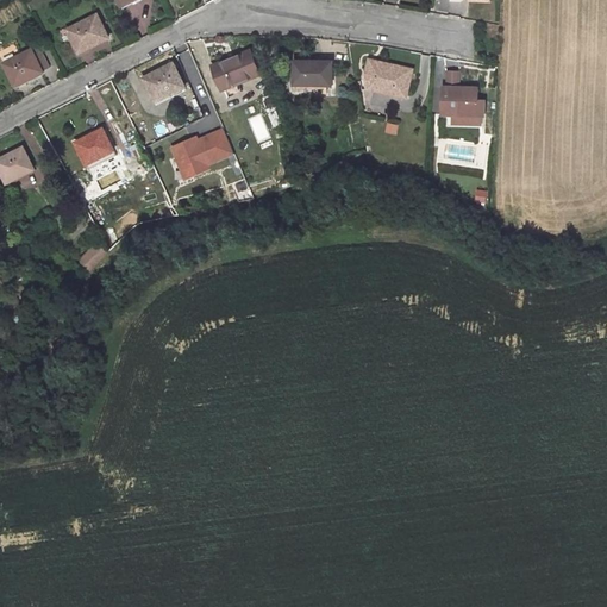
[(95,12),(66,27),(76,49),(86,44),(87,45),(107,35),(95,12)]
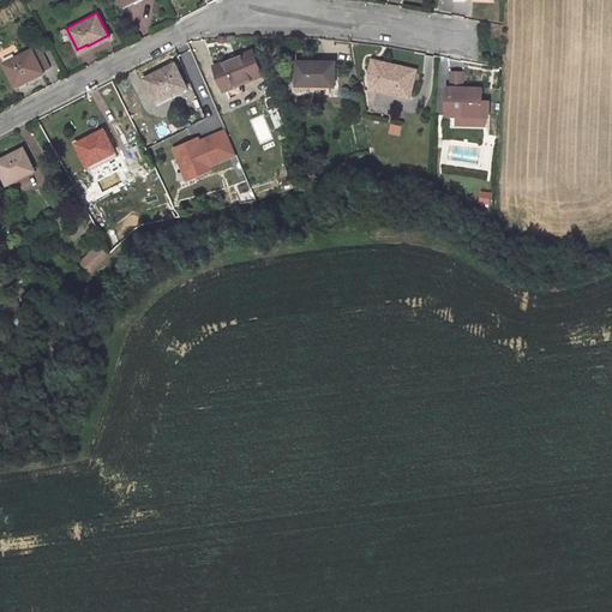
[(25,81),(24,78),(48,66),(37,45),(3,61),(16,87),(25,81)]
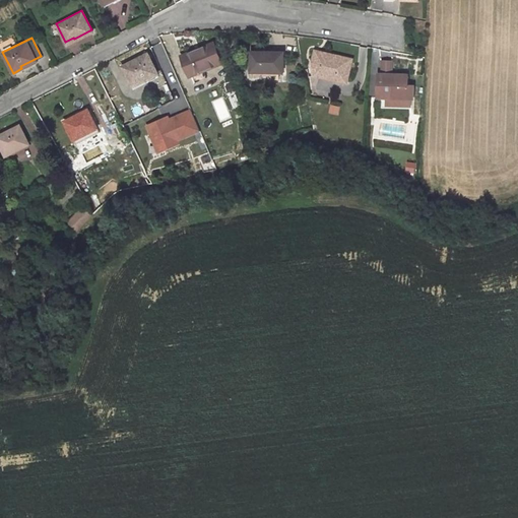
[(202,69),(220,61),(212,42),(180,55),(189,74),(191,73),(202,69)]
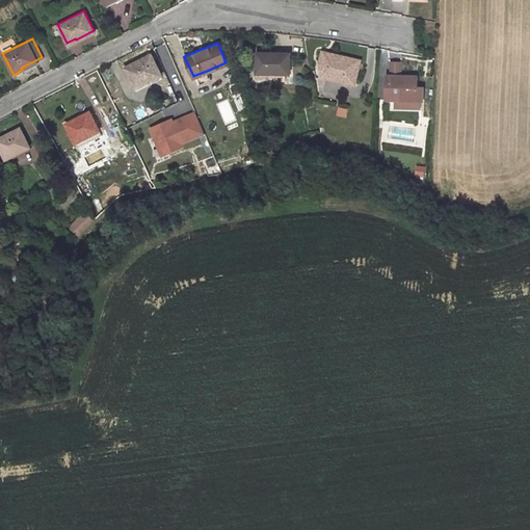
[(342,80),(353,82),(358,58),(321,50),(318,62),(320,73),(342,78),(342,80)]
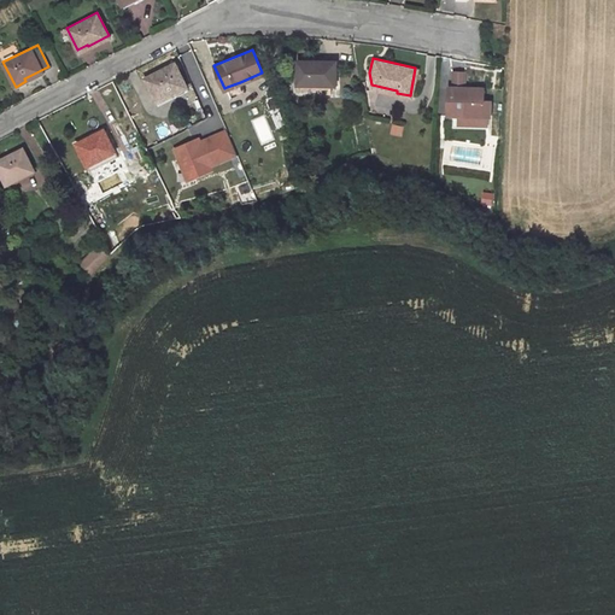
[(297,83),(334,85),(335,60),(297,60),(297,83)]
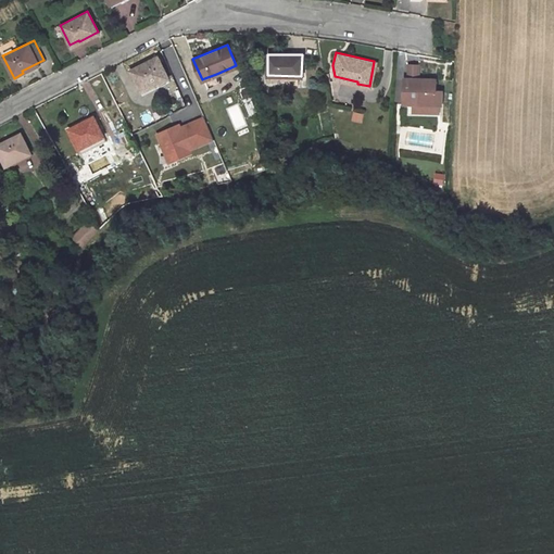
[(167,76),(156,55),(129,70),(141,90),(159,82),(159,80),(167,76)]
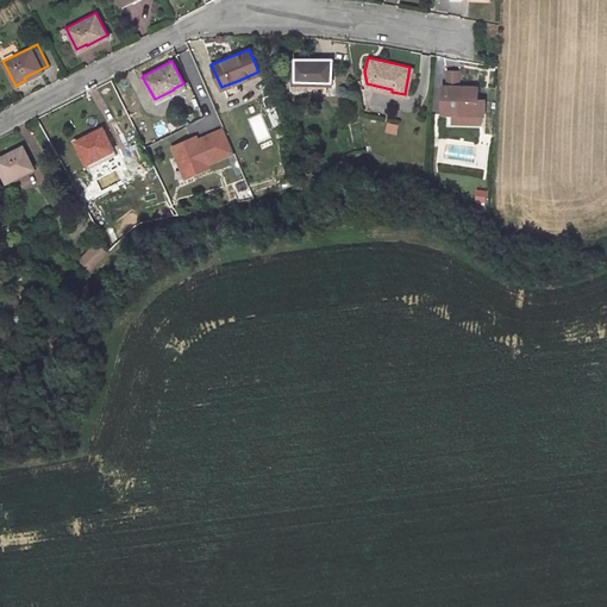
[(457,86),(457,70),(446,70),(446,85),(457,86)]
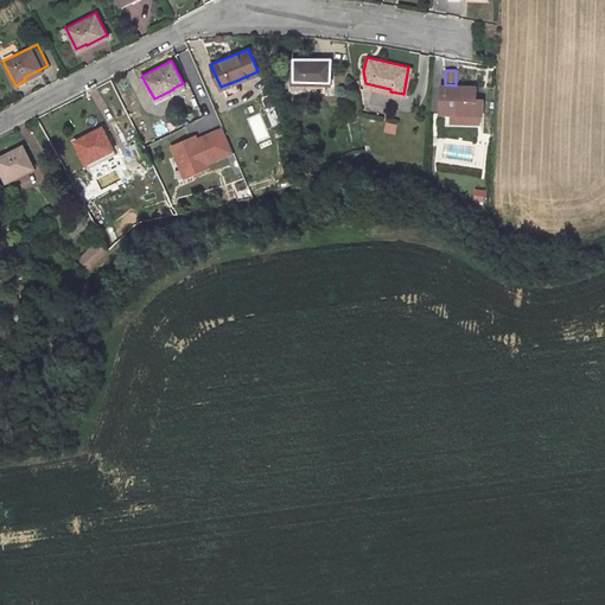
[(223,86),(227,95),(240,89),(236,81),(223,86)]
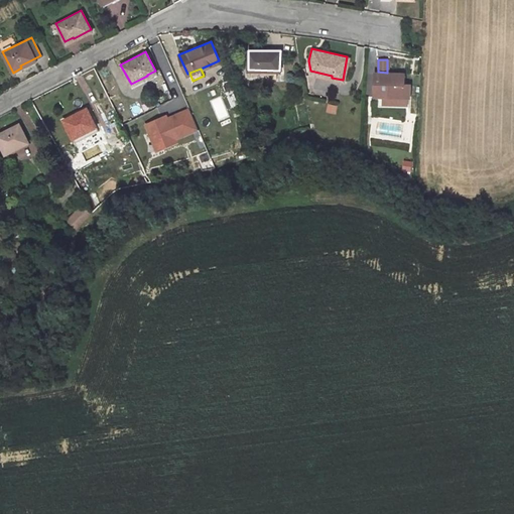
[(378,72),(374,72),(374,95),(383,95),(408,96),(408,84),(402,84),(403,73),(387,73),(378,72)]
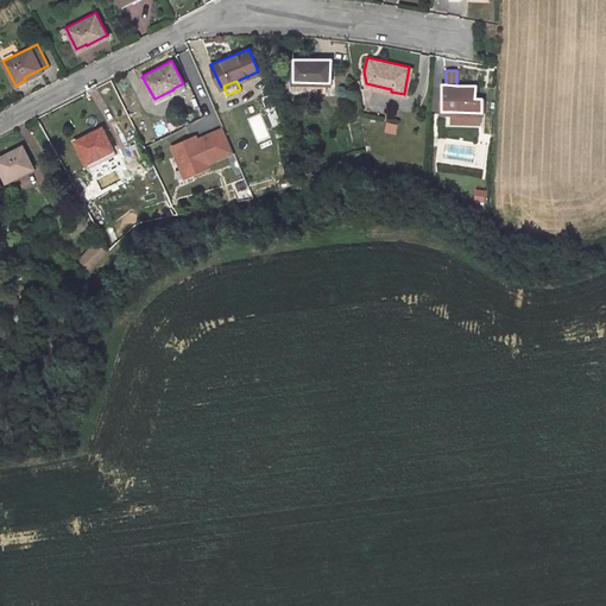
[(184,175),(235,153),(222,121),(170,144),(184,175)]
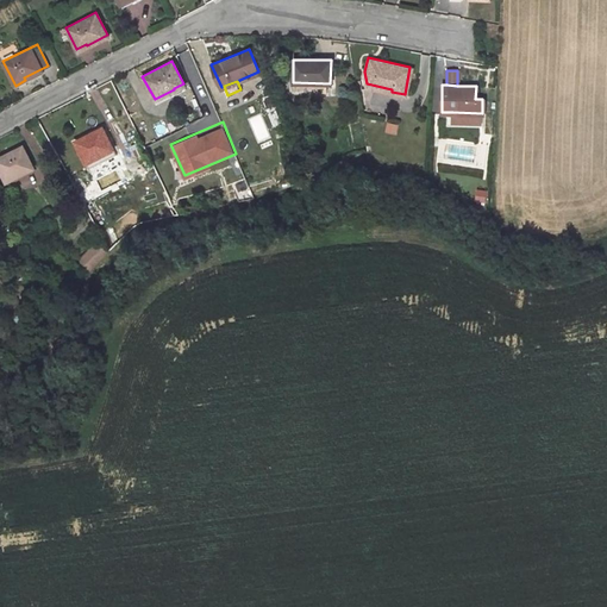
[(102,151),(112,146),(101,127),(75,141),(85,162),(104,154),(102,151)]
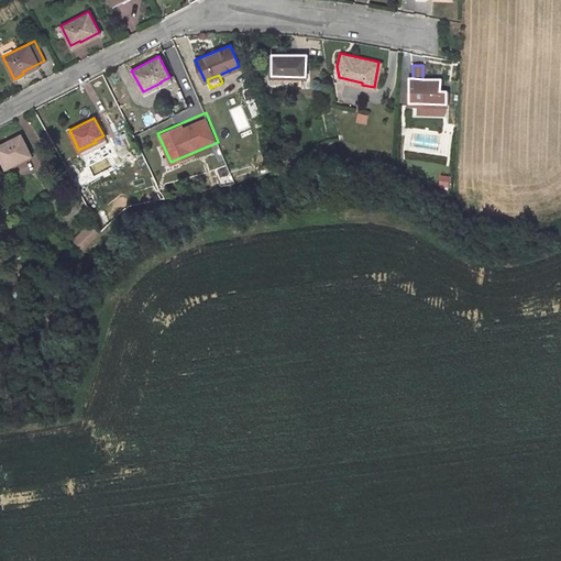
[(20,134),(0,143),(0,155),(6,167),(22,158),(21,157),(29,153),(20,134)]
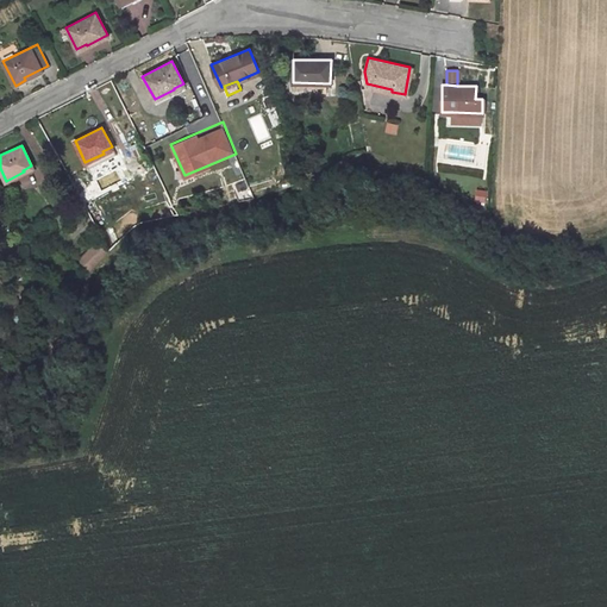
[(230,180),(236,200),(252,194),(246,175),(230,180)]
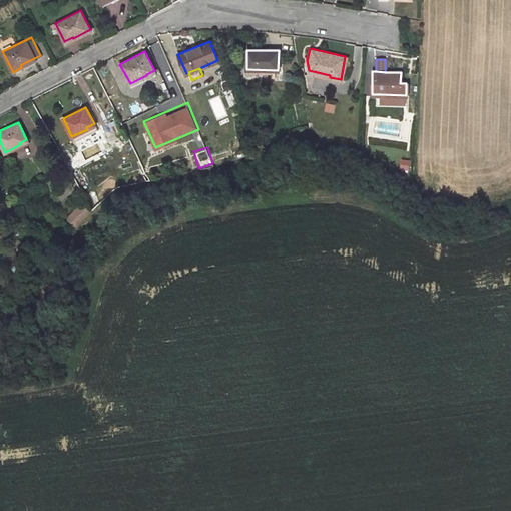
[(127,162),(131,170),(134,169),(137,176),(146,173),(139,158),(127,162)]
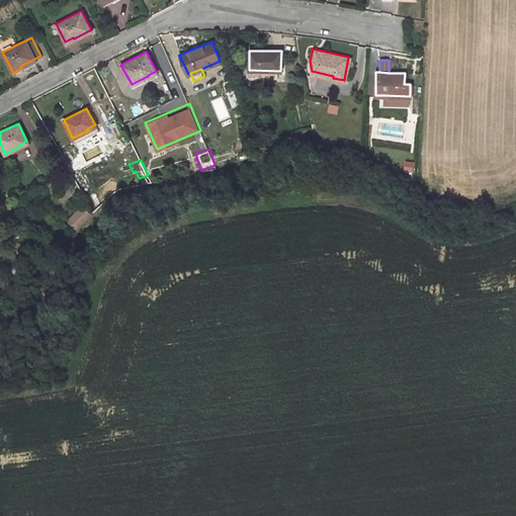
[(85,202),(68,220),(75,228),(92,211),(85,202)]
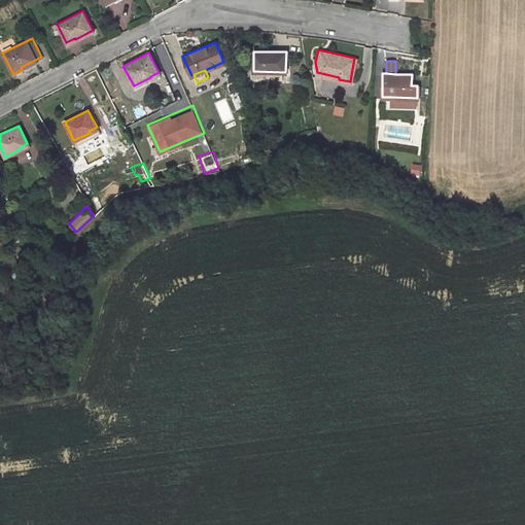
[(13,267),(5,255),(0,258),(9,271),(13,267)]
